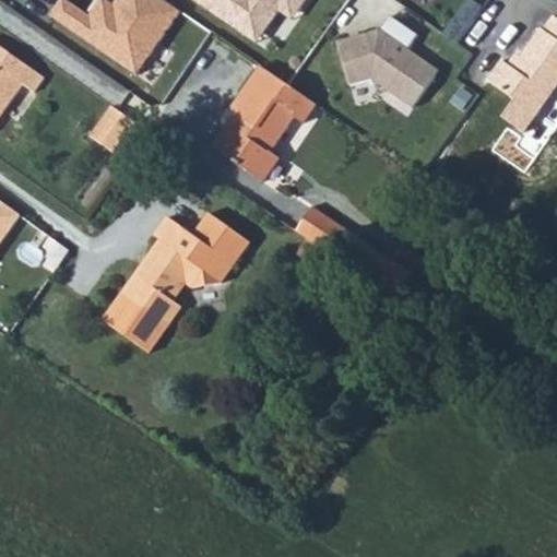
[(198,0),(259,40),(281,8),(298,19),(310,0),(198,0)]
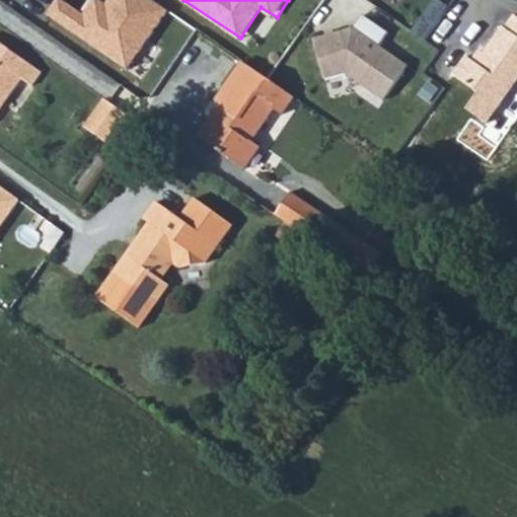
[(356,25),(317,37),(328,77),(347,72),(388,99),(411,65),(382,46),(391,32),(364,14),(356,25)]
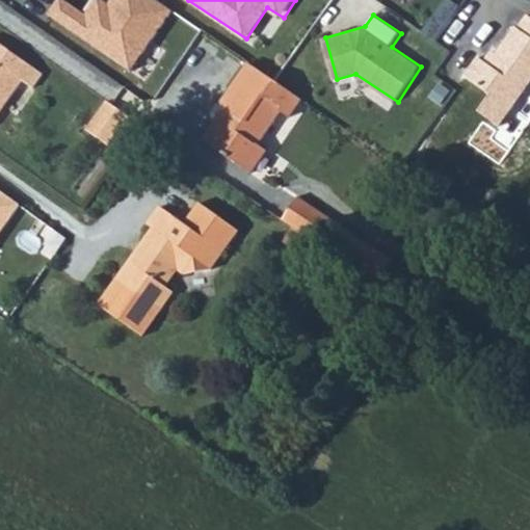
[(504,42),(488,63),(479,57),(467,76),(511,107),(529,81),(529,17),(528,16),(520,27),(517,26),(504,42)]
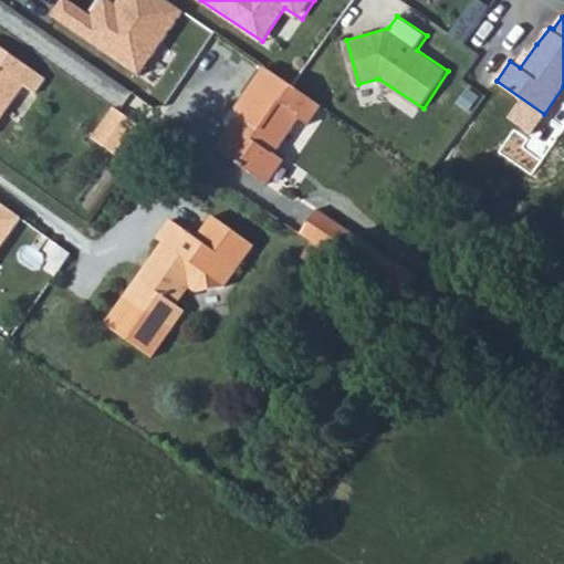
[(0,112),(20,85),(31,92),(41,76),(0,49),(0,112)]
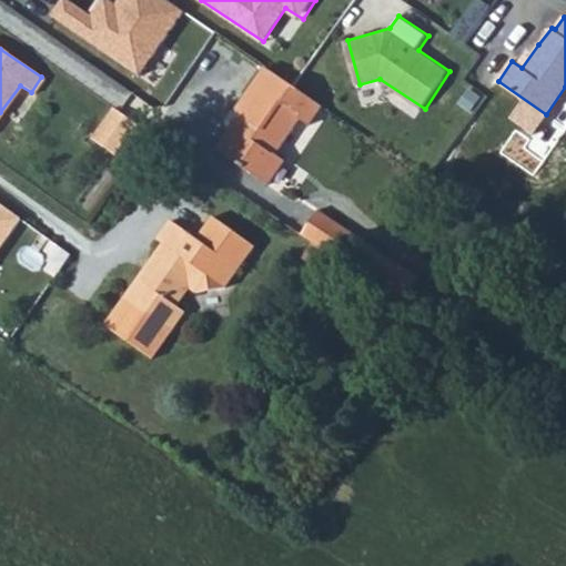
[(263,66),(232,110),(230,109),(223,118),(224,122),(229,127),(214,148),(265,183),(282,159),(272,153),(296,118),(306,123),(320,104),(263,66)]
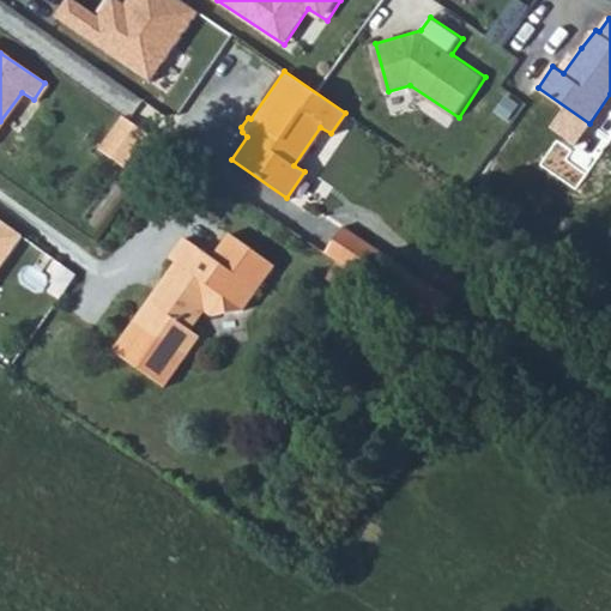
[(122,116),(100,149),(126,168),(149,134),(122,116)]
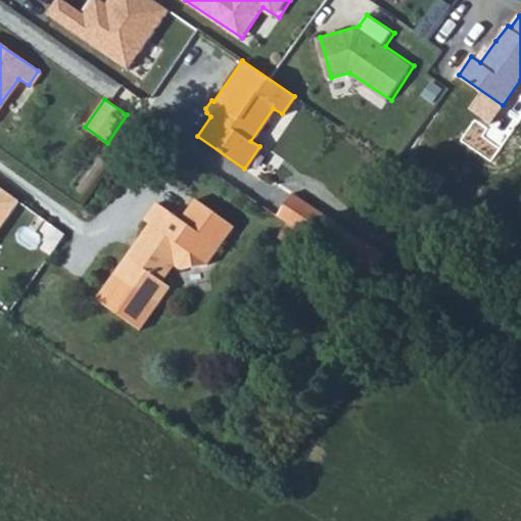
[(0,228),(19,202),(0,188),(0,228)]
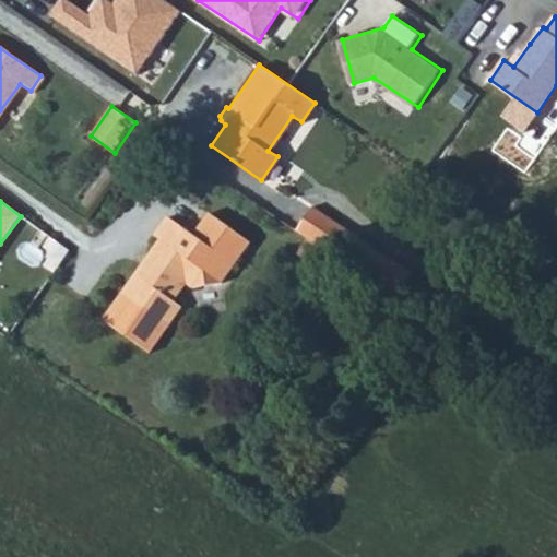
[(292,230),(303,239),(321,251),(340,264),(355,240),(308,208),(292,230)]
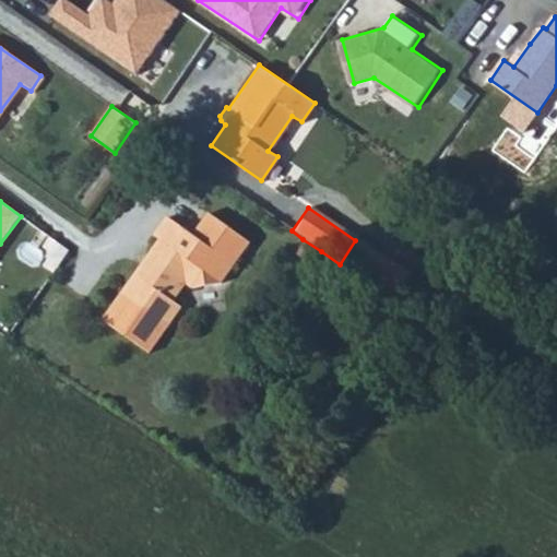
[(141,263),(101,319),(146,352),(180,305),(173,298),(184,283),(190,287),(218,283),(248,243),(206,213),(191,235),(165,216),(152,234),(157,238),(145,257),(152,261),(147,268),(141,263)]
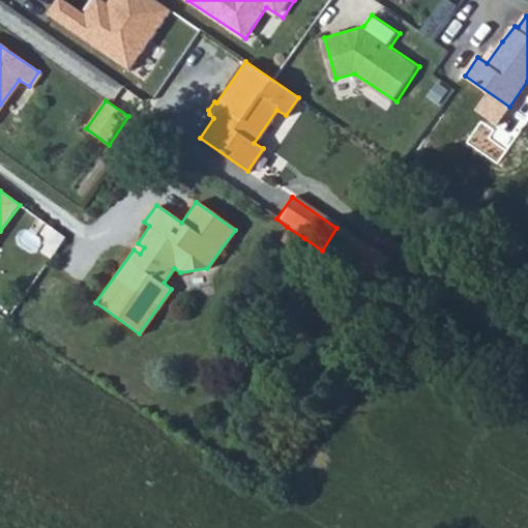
[(287,227),(277,240),(294,252),(304,238),(287,227)]
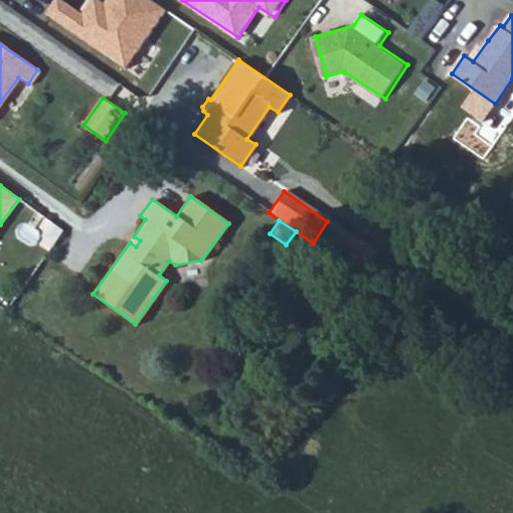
[(130,242),(136,246),(140,240),(134,236),(130,242)]
